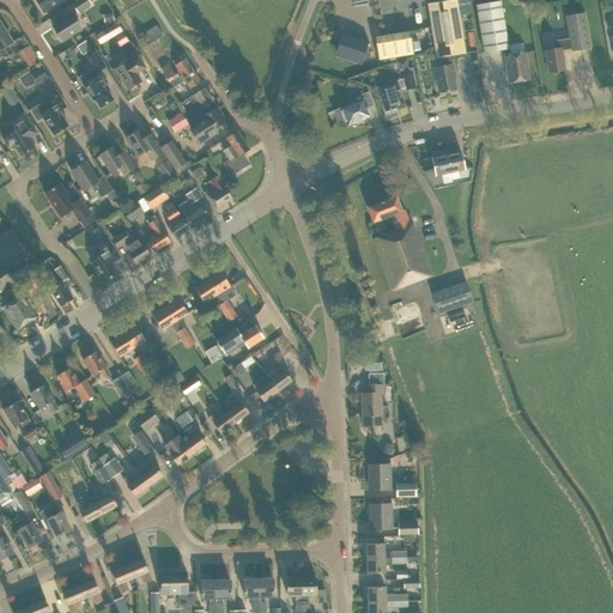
[(35,0),(44,14),(65,0),(35,0)]
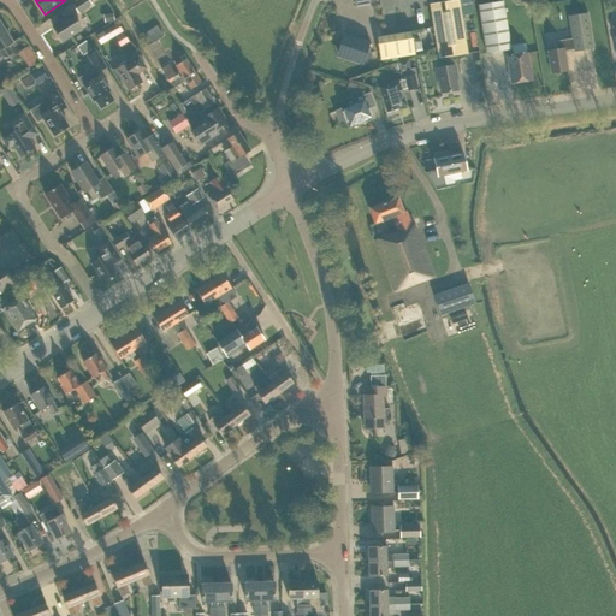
[(89,0),(78,0),(73,4),(80,15),(93,6),(89,0)]
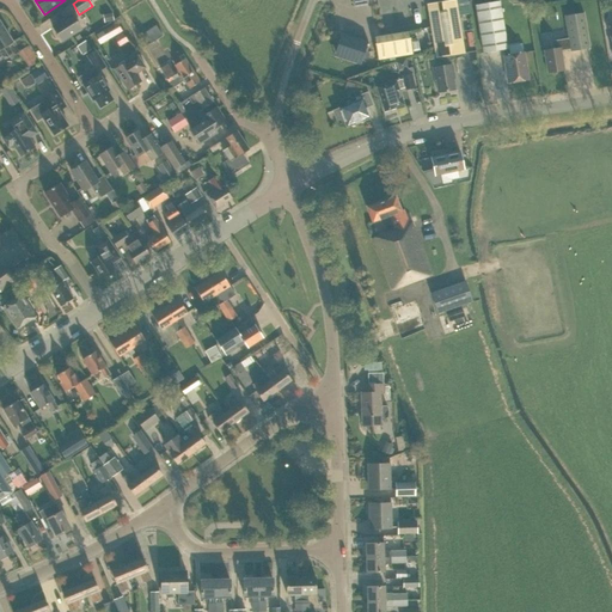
[(436,80),(438,92),(456,90),(453,75),(454,75),(452,65),(450,66),(447,56),(464,54),(454,0),(453,0),(427,5),(430,28),(435,59),(438,59),(439,67),(433,68),(435,80),(436,80)]
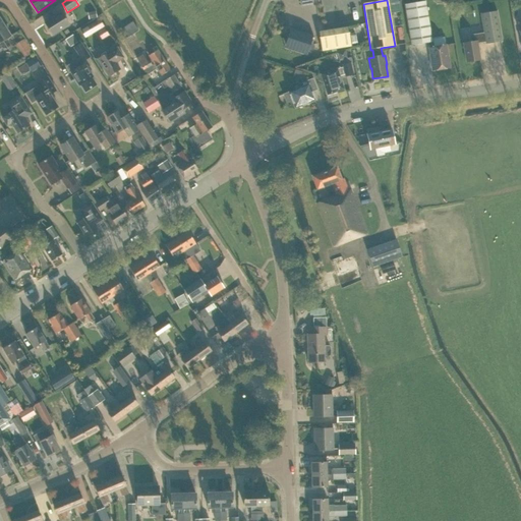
[(425,1),(404,4),(411,46),(428,43),(429,48),(432,70),(450,68),(446,45),(433,47),(432,41),(425,1)]
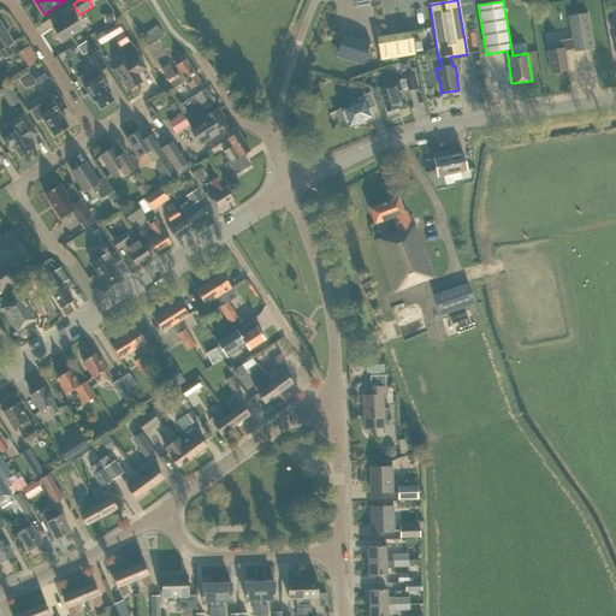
[(557,49),(548,52),(552,73),(568,71),(564,51),(574,49),(574,52),(593,48),(587,13),(568,17),(573,40),(556,42),(557,49)]
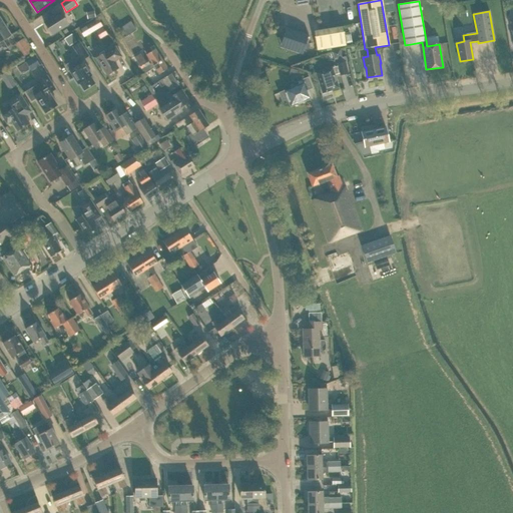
[(44,23),(52,35),(68,25),(60,12),(44,23)]
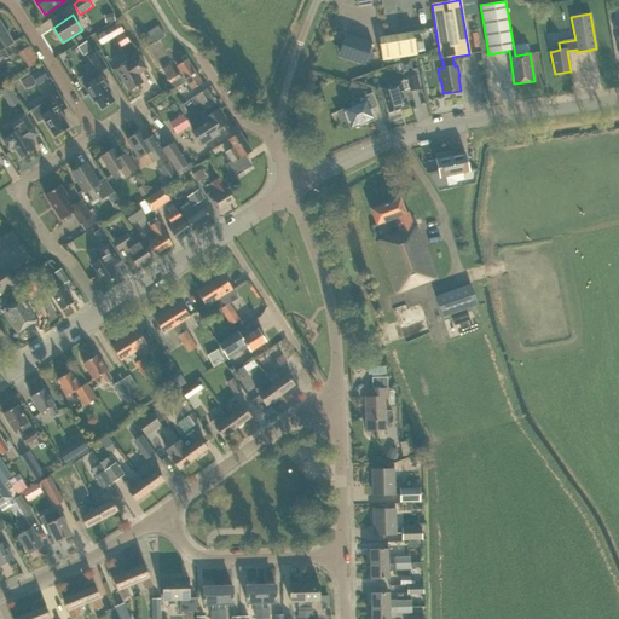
[(0,62),(7,58),(3,50),(12,44),(0,23),(0,62)]
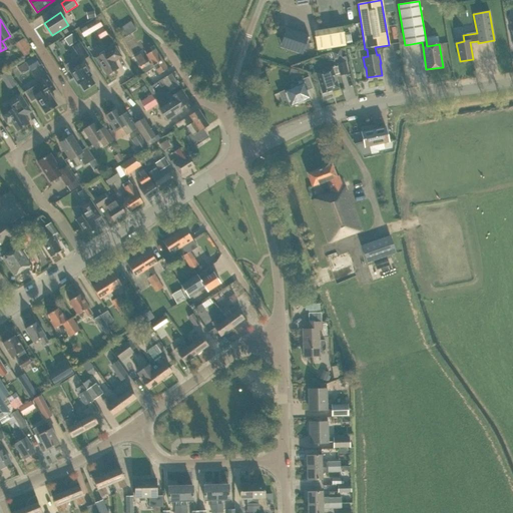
[(79,30),(84,37),(99,29),(94,21),(79,30)]
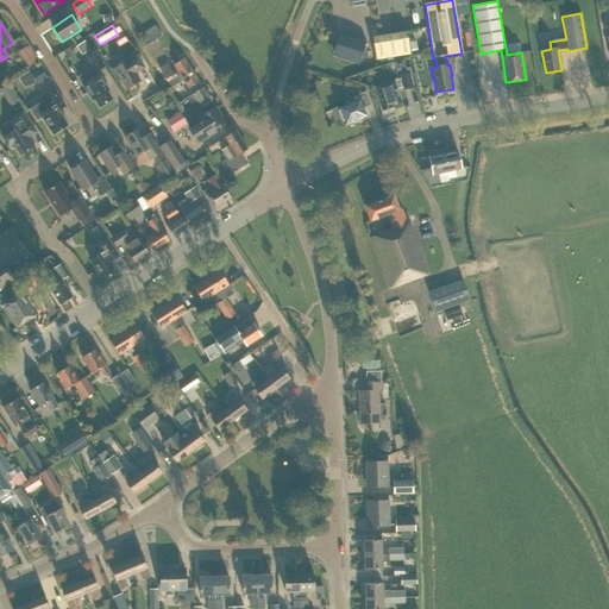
[(143,33),(150,44),(162,36),(155,25),(143,33)]
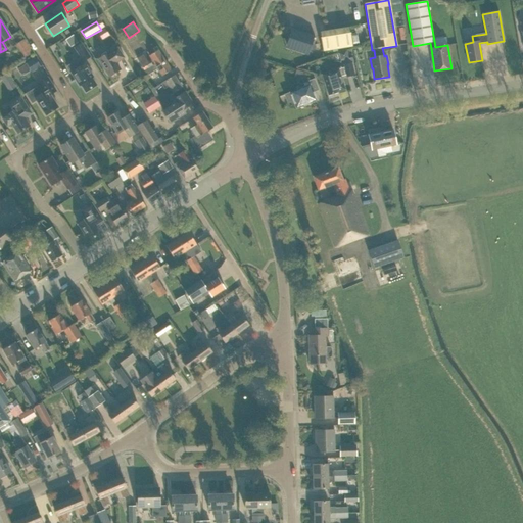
[(291,29),(286,45),(308,52),(314,36),(291,29)]
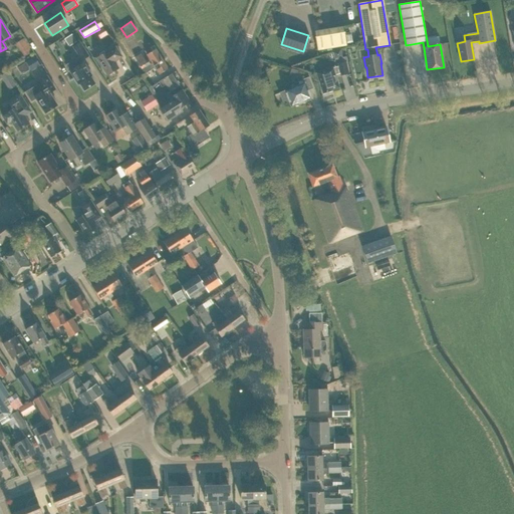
[(327,50),(346,46),(343,28),(323,31),(327,50)]
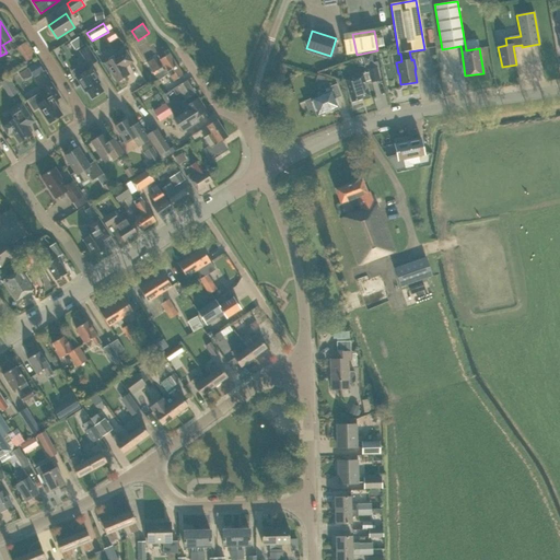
[(73,41),(79,49),(83,46),(79,38),(73,41)]
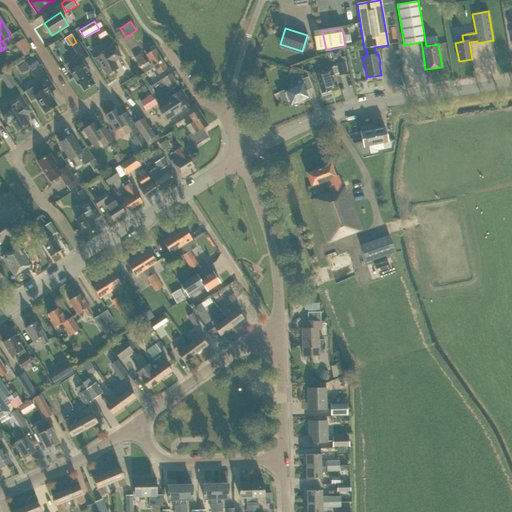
[(27,44),(24,38),(16,43),(19,49),(27,44)]
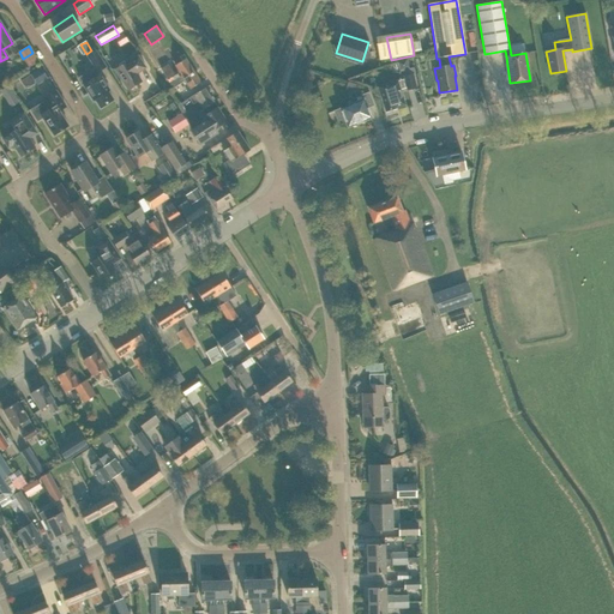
[(98,76),(97,73),(106,67),(95,52),(86,56),(95,68),(79,78),(94,101),(95,100),(101,108),(113,100),(108,91),(109,90),(100,76),(98,76)]
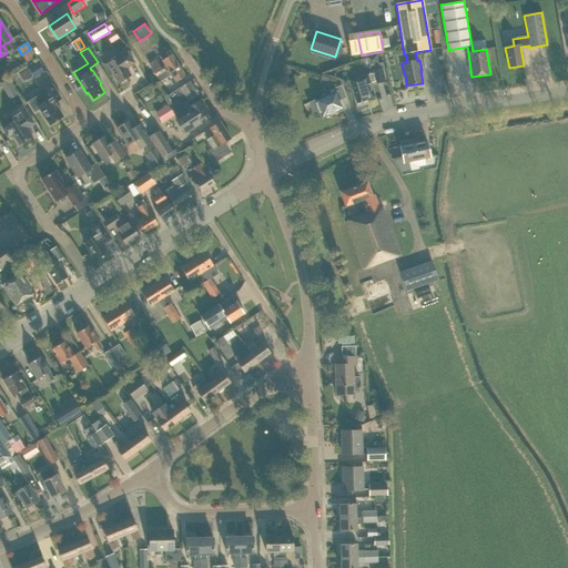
[(119,57),(107,64),(119,83),(131,75),(127,69),(134,63),(128,52),(119,58),(119,57)]
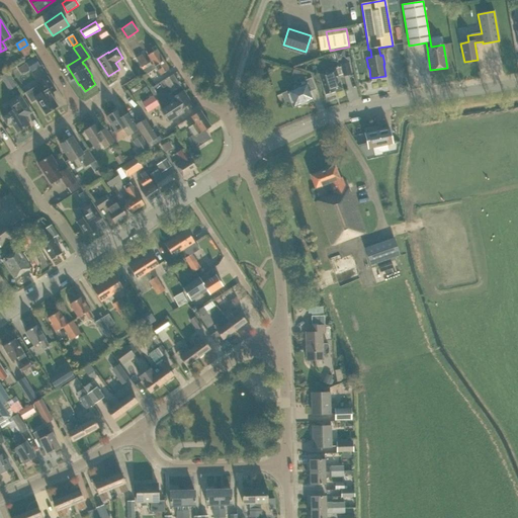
[(147,75),(156,69),(160,75),(169,70),(157,50),(154,52),(152,48),(146,52),(150,59),(147,62),(142,54),(137,58),(147,75)]
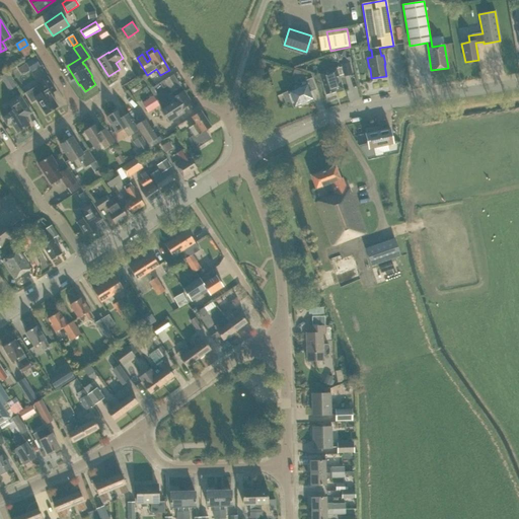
[(339,61),(346,59),(344,51),(336,53),(339,61)]
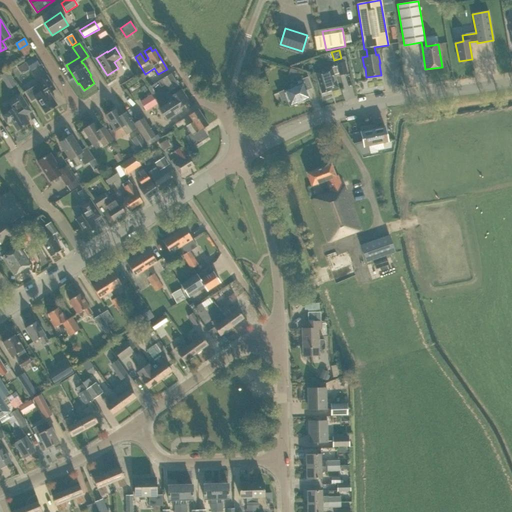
[(40,65),(34,56),(26,62),(31,71),(40,65)]
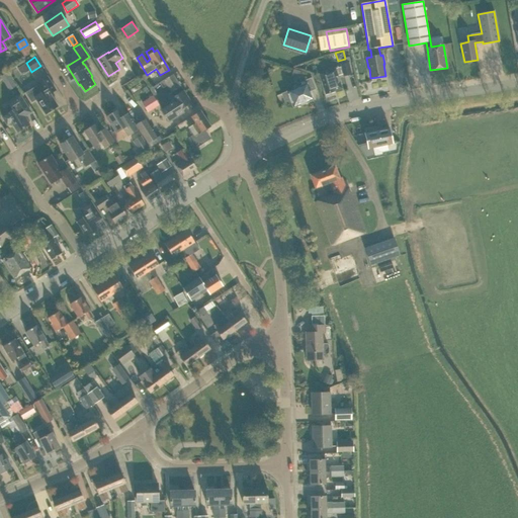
[(351,75),(349,63),(341,65),(344,77),(351,75)]
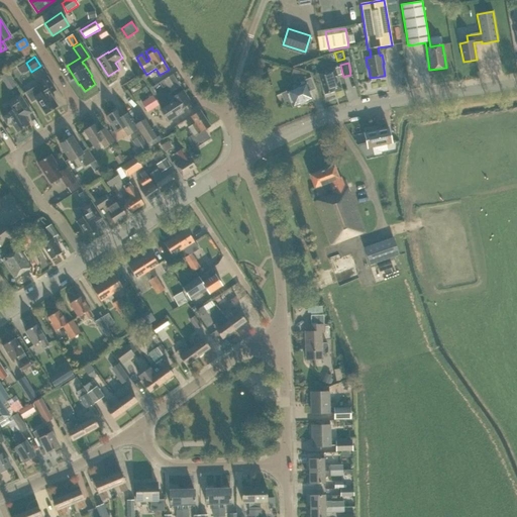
[(334,69),(326,72),(326,71),(318,73),(324,94),(333,92),(341,89),(334,69)]
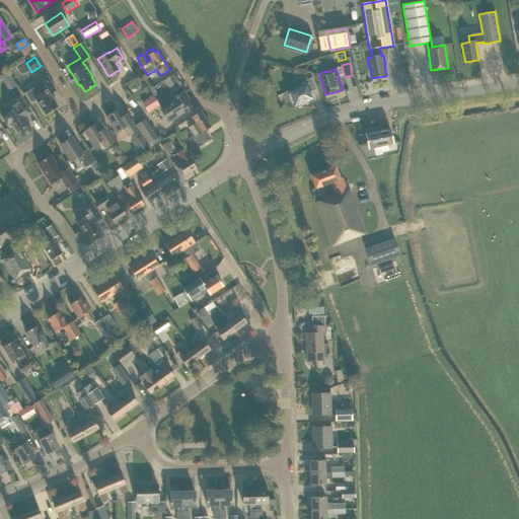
[(7,73),(0,77),(4,83),(11,79),(7,73)]
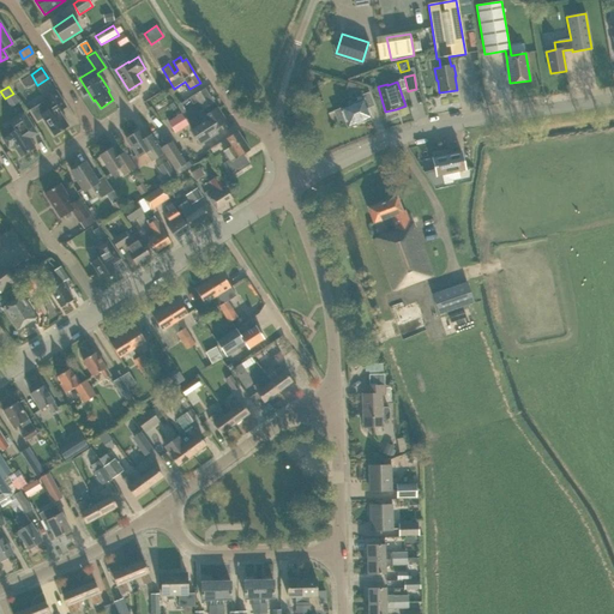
[(193,104),(198,102),(203,109),(214,103),(204,89),(190,98),(193,104)]
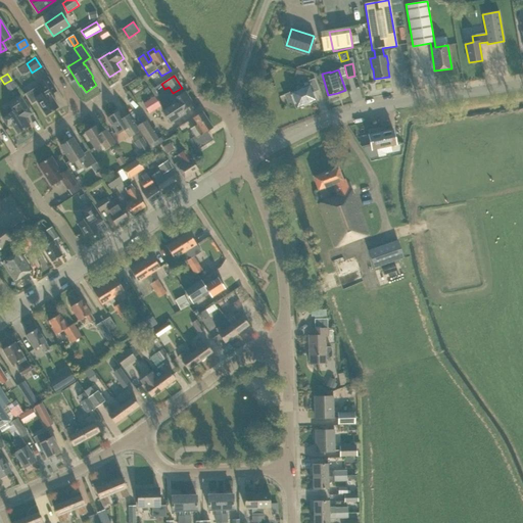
[(39,84),(44,92),(41,94),(37,88),(27,94),(32,102),(36,100),(46,115),(58,107),(50,95),(56,91),(48,78),(39,84)]
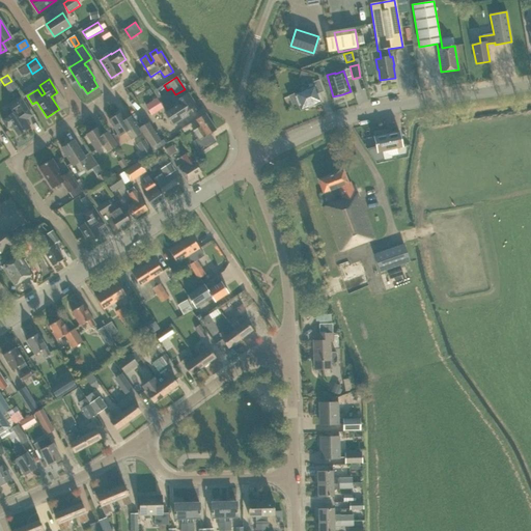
[(298,102),(300,108),(303,109),(320,102),(317,94),(324,91),(319,80),(312,83),(313,86),(295,94),(289,96),(292,105),(298,102)]
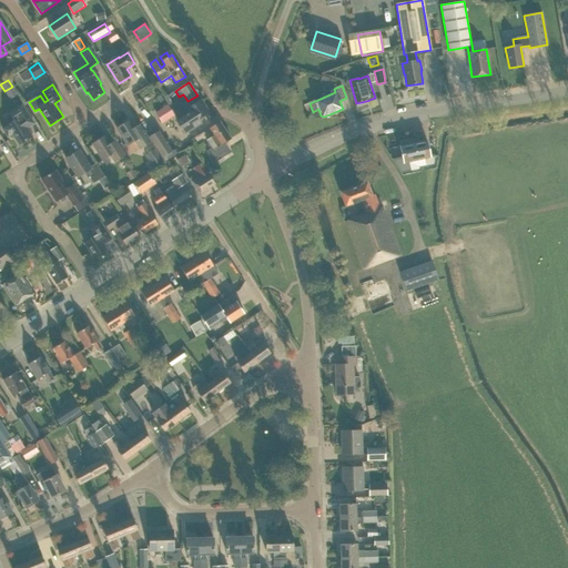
[(176,121),(185,134),(202,123),(200,120),(210,112),(201,99),(186,109),(189,112),(176,121)]
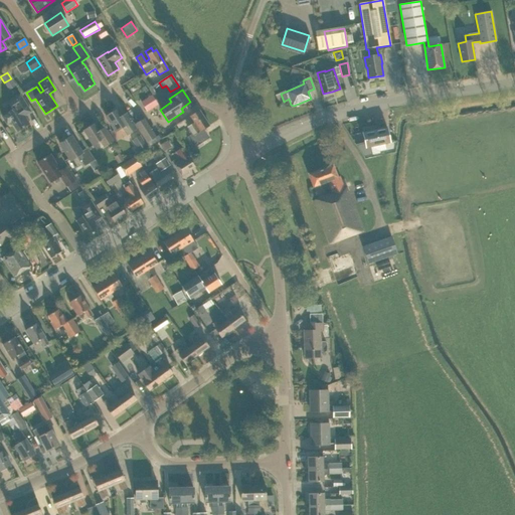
[(162,91),(154,96),(159,106),(168,100),(162,91)]
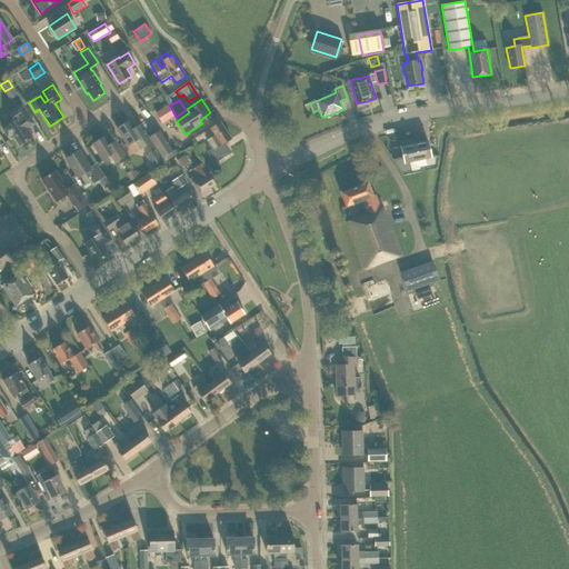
[(12,135),(19,146),(32,137),(27,128),(35,123),(22,105),(9,113),(15,121),(2,129),(8,138),(12,135)]
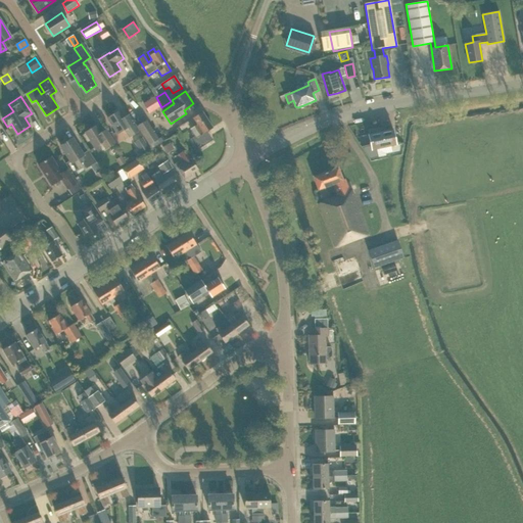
[(154,97),(143,104),(149,113),(160,107),(154,97)]
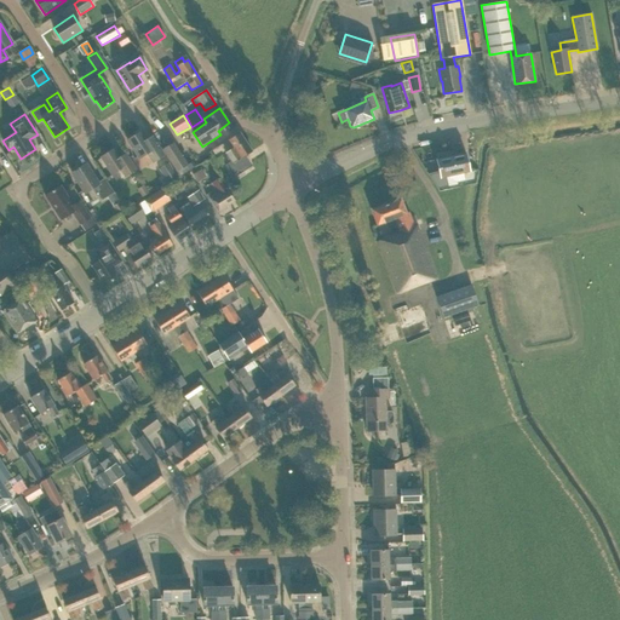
[(139,159),(148,154),(153,162),(165,155),(151,136),(145,139),(141,132),(127,141),(139,159)]
